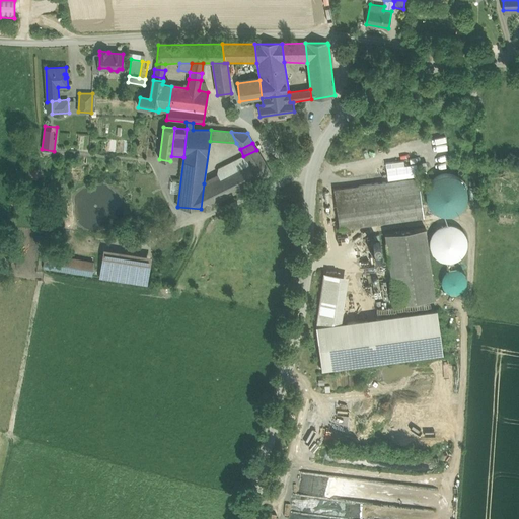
[(272,175),(256,150),(243,156),(219,170),(218,178),(227,197),(272,175)]
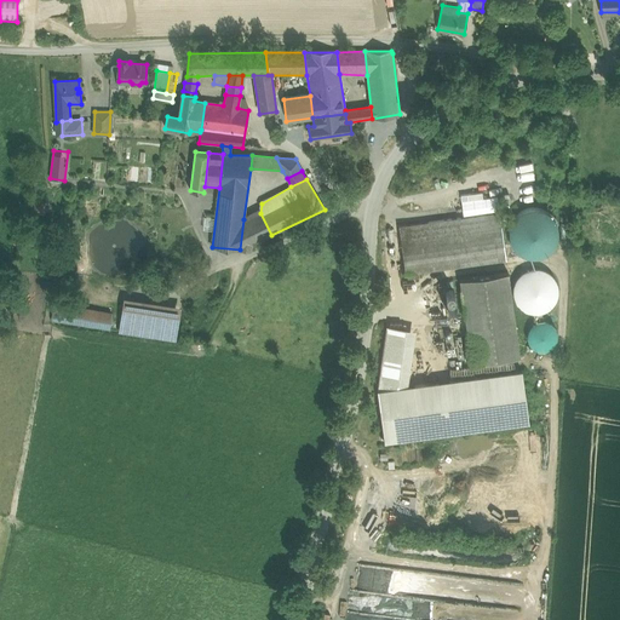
[(44,204),(23,205),(24,214),(45,213),(44,204)]
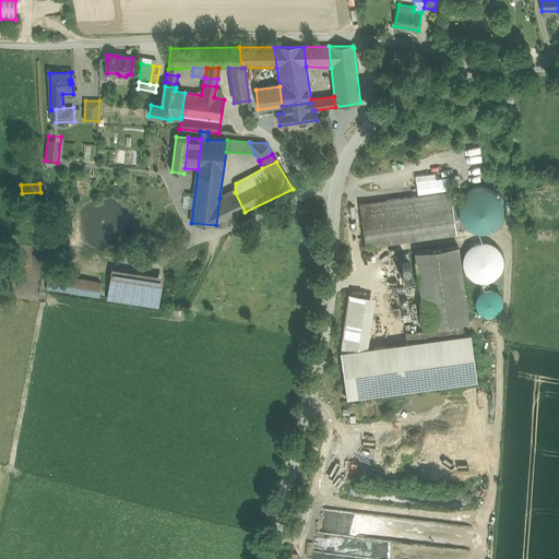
[(498,224),(501,217),(503,211),(502,204),(499,198),(495,192),(489,189),(482,188),(475,188),(468,191),(464,195),(460,202),(459,209),(460,215),(462,222),(467,227),(473,230),(479,232),(487,232),(494,228),(498,224)]
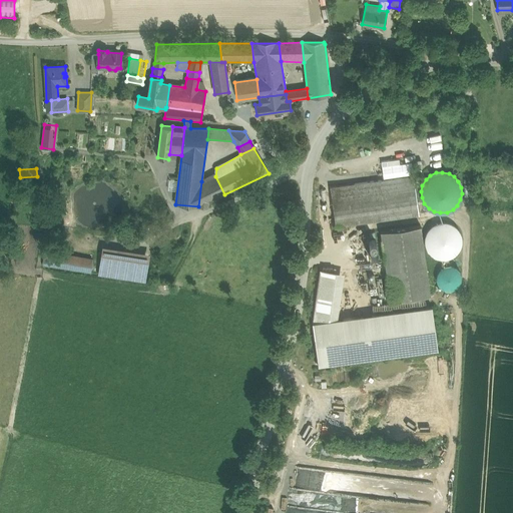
[(402,177),(404,190),(415,189),(413,175),(402,177)]
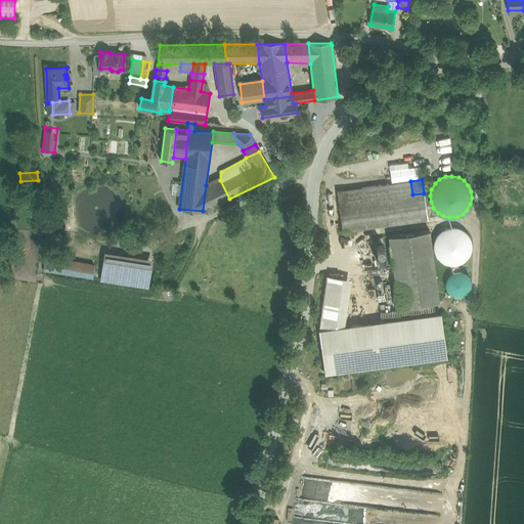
[(229,199),(220,180),(206,185),(203,211),(213,212),(213,207),(229,199)]
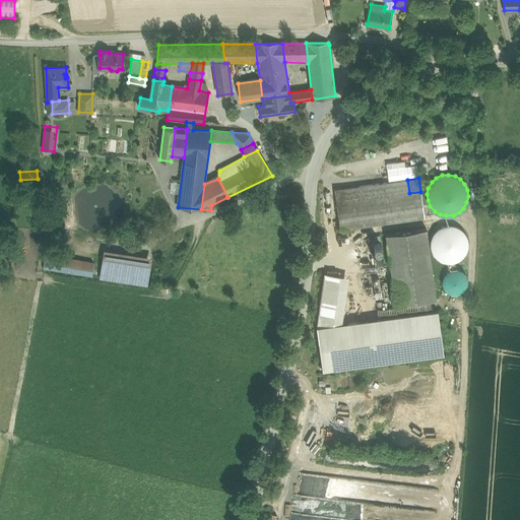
[(334,189),(336,204),(409,193),(407,180),(334,189)]
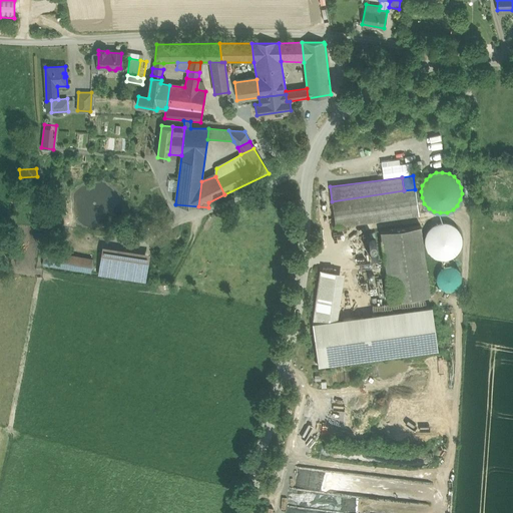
[(404,190),(332,201),(336,225),(419,213),(415,189),(404,190)]
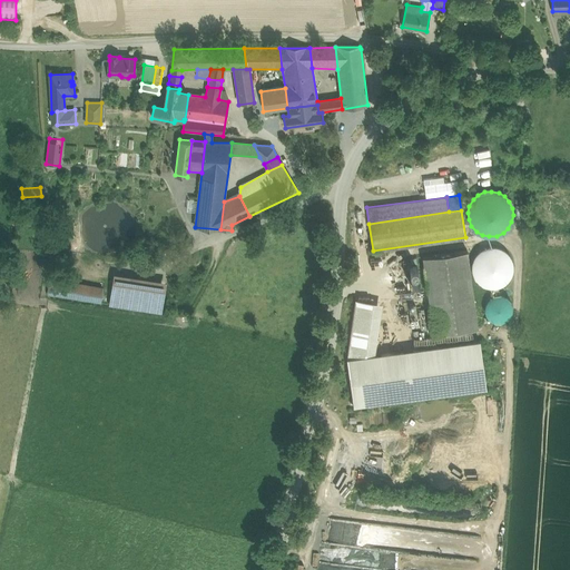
[(491,247),(488,247),(484,248),(481,251),(479,253),(477,255),(474,258),(473,262),(472,265),(472,268),(473,272),(474,275),(475,278),(478,281),(481,283),(483,285),(487,286),(490,287),(493,287),(498,286),(501,285),(503,284),(507,282),(509,279),(511,276),(512,273),(512,269),(512,266),(512,263),(511,259),(509,256),(508,253),(504,251),(501,249),(499,248),(494,247),(491,247)]
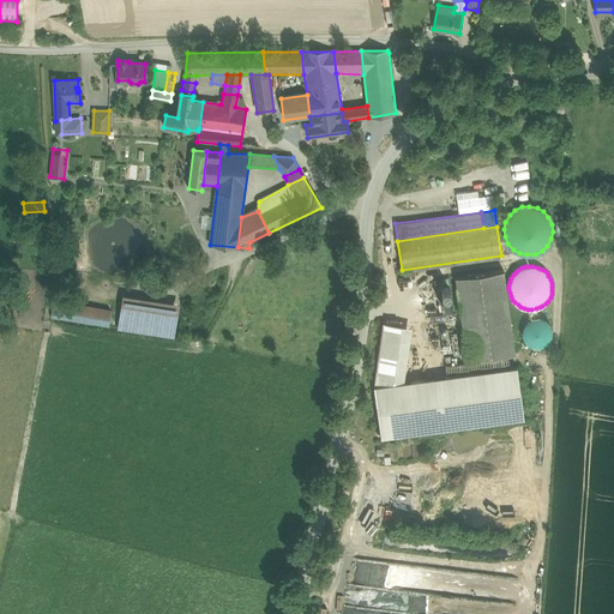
[(504,270),(456,277),(467,361),(515,354),(504,270)]
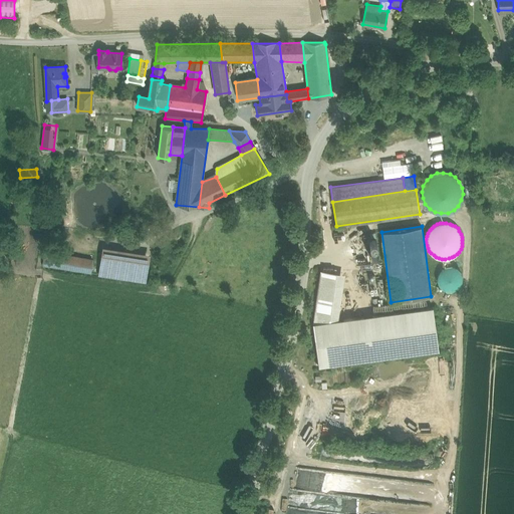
[(353,241),(350,242),(348,245),(347,247),(347,251),(349,253),(351,255),(354,256),(357,255),(360,253),(361,250),(361,247),(359,244),(357,242),(353,241)]
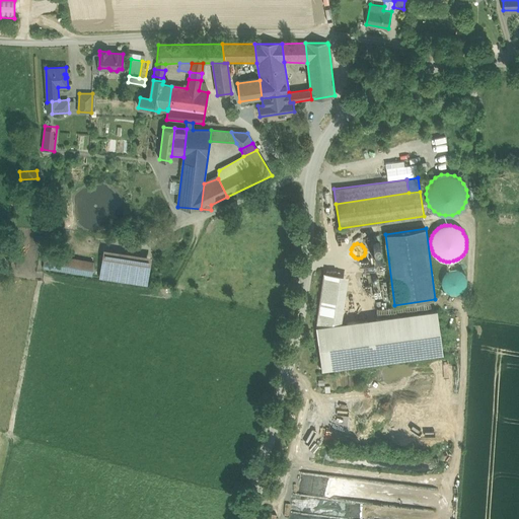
[(102,258),(150,266),(151,258),(103,250),(102,258)]
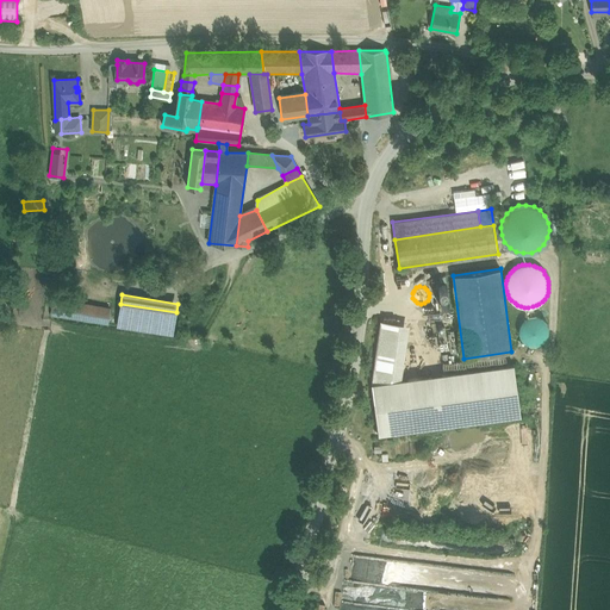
[(50,316),(107,325),(110,310),(51,300),(50,316)]
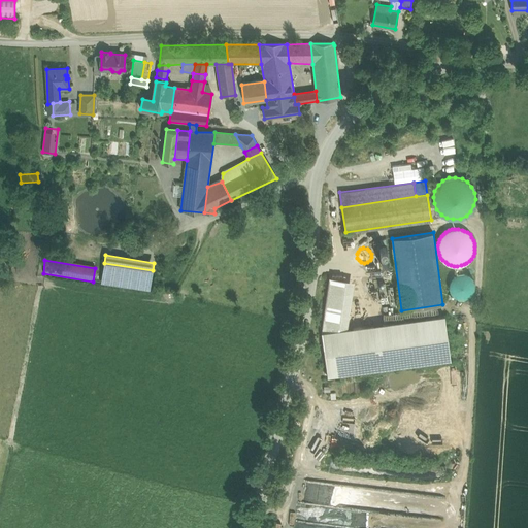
[(101,284),(150,291),(153,270),(104,263),(101,284)]
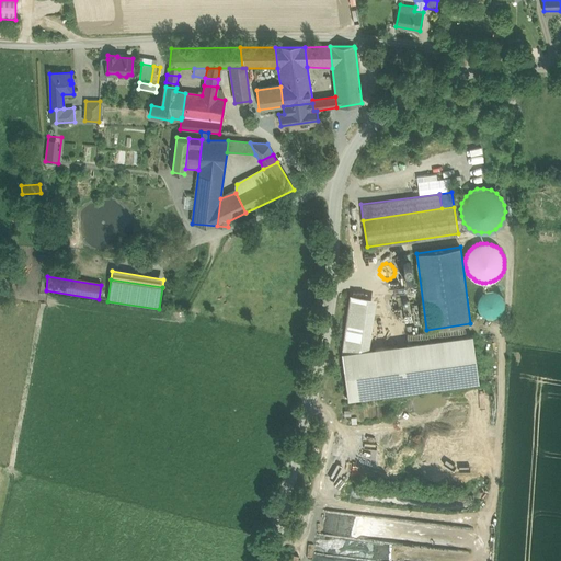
[(496,292),(493,290),(490,290),(488,290),(484,292),(482,294),(480,296),(478,298),(477,301),(477,304),(477,307),(478,310),(480,312),(482,315),(484,316),(488,317),(491,318),(493,317),(496,316),(499,315),(501,312),(503,310),(504,307),(504,304),(504,300),(503,298),(501,295),(499,293),(496,292)]
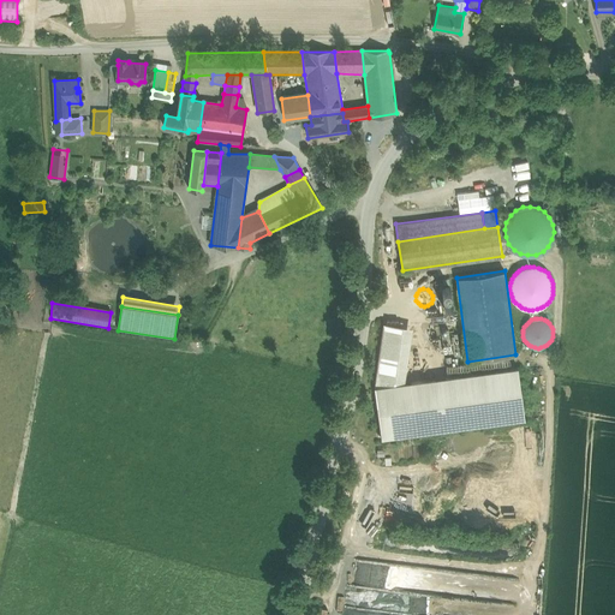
[(383,323),(374,387),(404,383),(412,328),(383,323)]
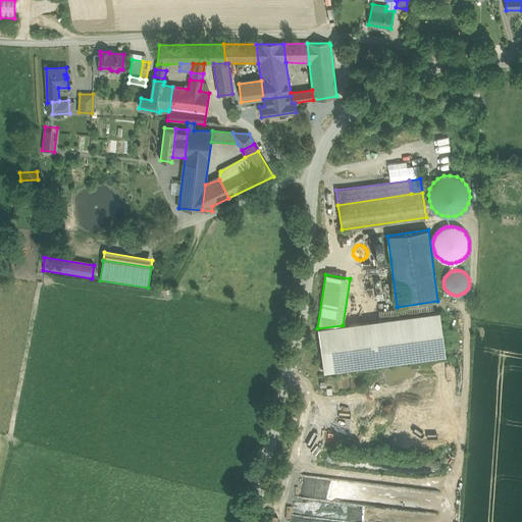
[(439,312),(348,324),(354,367),(446,355),(439,312)]
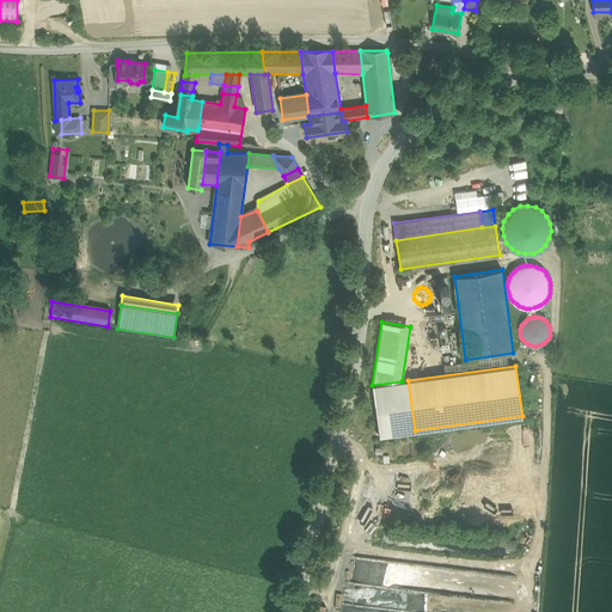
[(415,430),(408,380),(402,381),(372,385),(379,436),(415,430)]
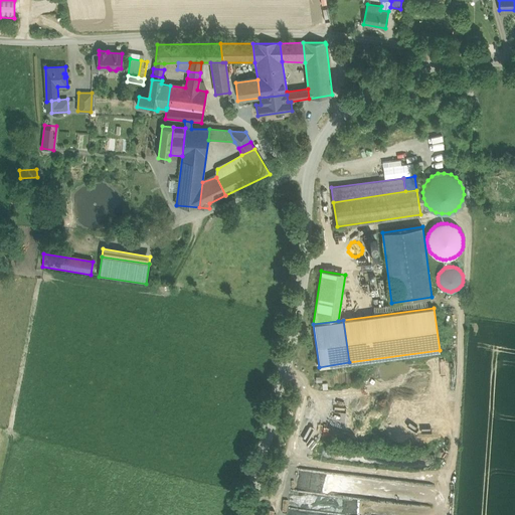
[(311,514),(337,514),(338,511),(341,513),(343,511),(347,514),(360,514),(362,514),(363,512),(360,510),(351,507),(354,507),(348,505),(349,508),(346,509),(341,508),(343,501),(341,496),(337,495),(333,485),(337,481),(341,484),(346,485),(348,492),(352,478),(343,476),(335,479),(334,474),(295,465),(289,491),(287,491),(284,504),(312,510),(311,514)]
